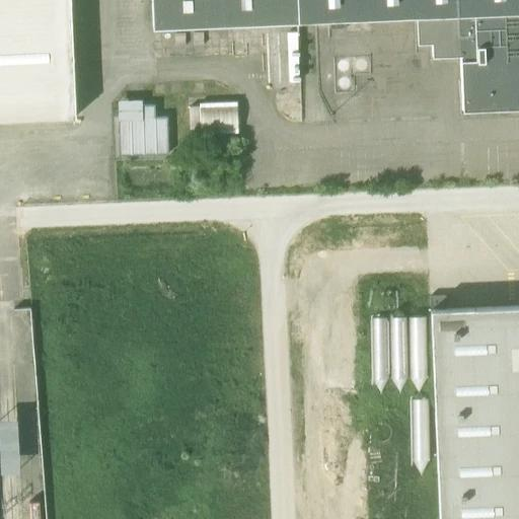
[(0,0),(0,120),(75,118),(70,0),(0,0)]
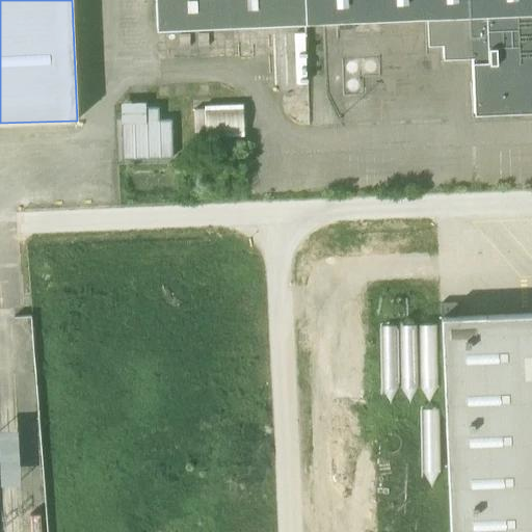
[(355,29),(355,21),(426,18),(426,29),(427,44),(442,44),(443,57),(472,56),(474,112),(531,109),(531,0),(155,0),(157,28),(339,21),(339,30),(355,29)]
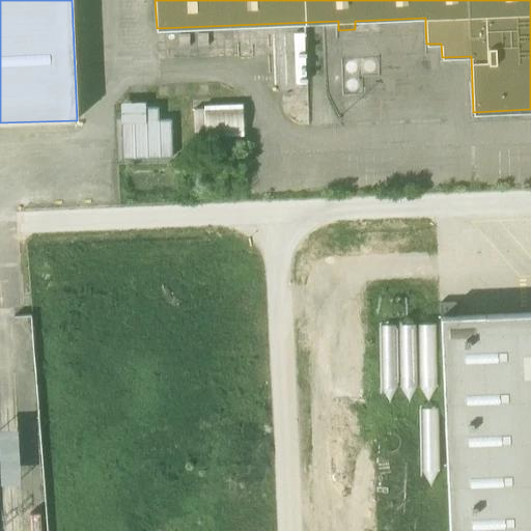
[(305,84),(303,33),(292,34),(295,84),(305,84)]
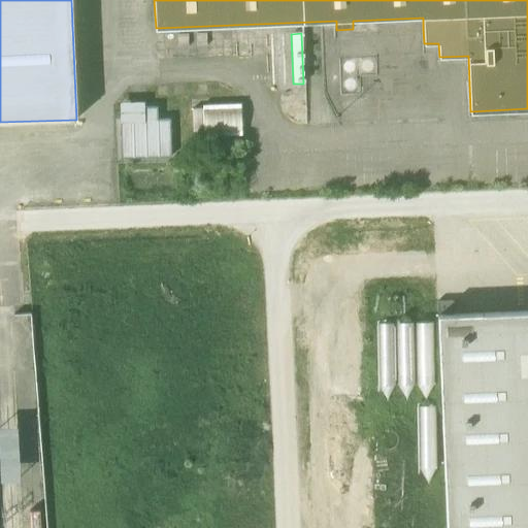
[(121,158),(170,157),(169,119),(157,119),(157,107),(143,107),(143,101),(119,102),(121,158)]
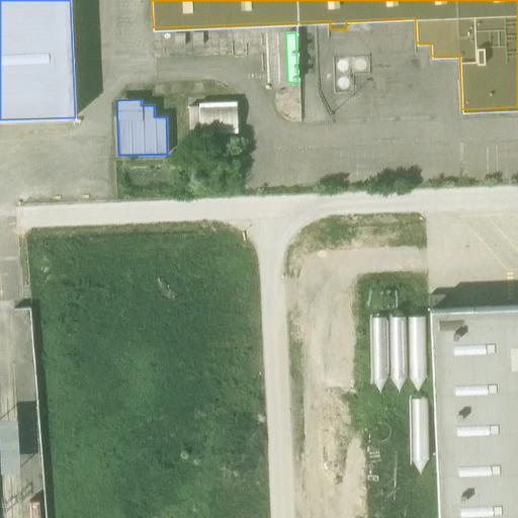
[(189,131),(199,130),(238,128),(236,106),(197,107),(187,108),(189,131)]
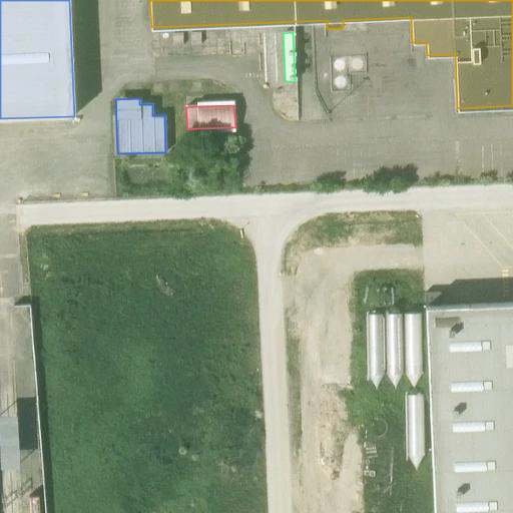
[(451,287),(436,287),(437,296),(451,295),(451,287)]
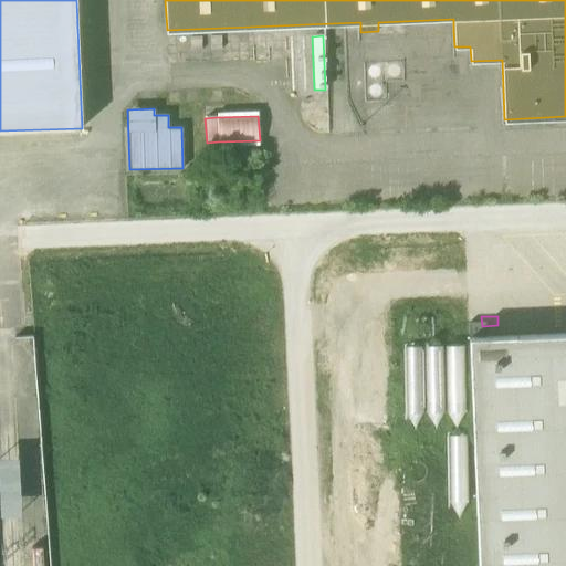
[(479,565),(565,565),(565,334),(469,338),(479,565)]
